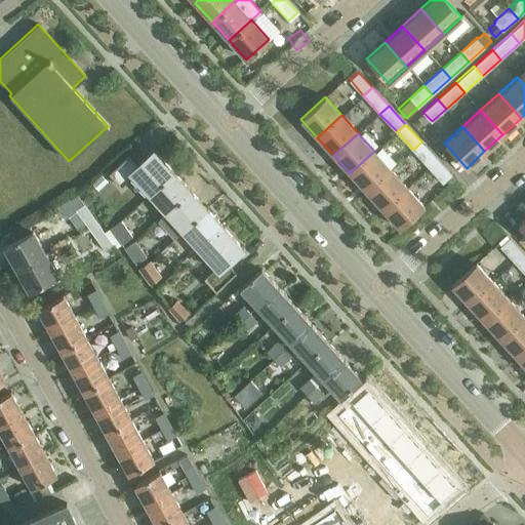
[(430,168),(438,160),(421,142),(413,150),(430,168)]
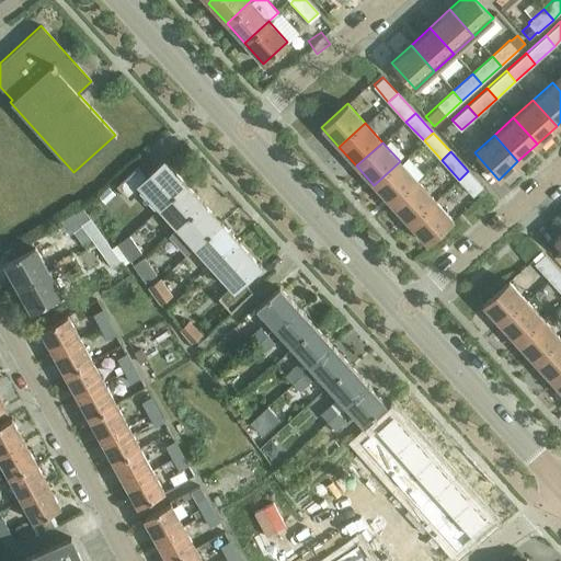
[(159,208),(185,185),(163,161),(147,175),(138,165),(116,185),(129,199),(141,189),(159,208)]
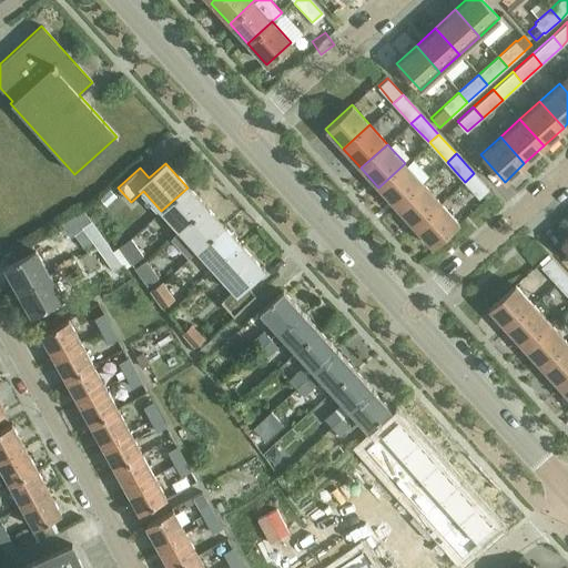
[(396,208),(423,183),(405,163),(378,188),(396,208)]
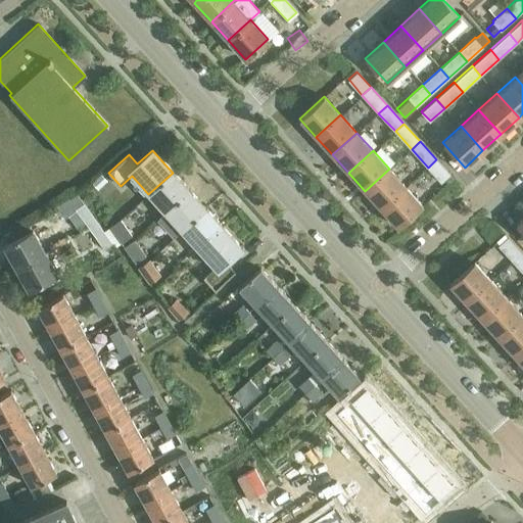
[(436,159),(428,168),(441,182),(449,174),(436,159)]
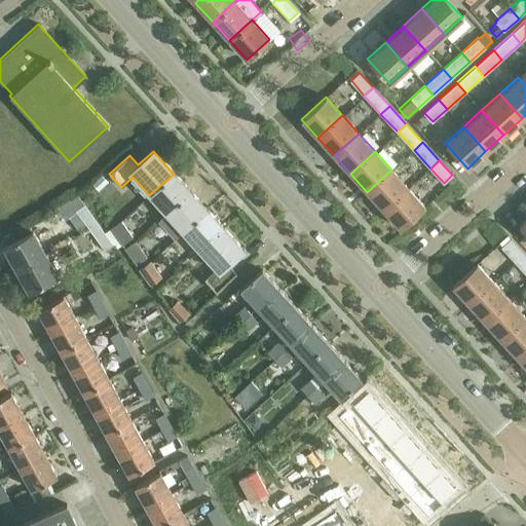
[(383,211),(408,188),(391,170),(367,192),(383,211)]
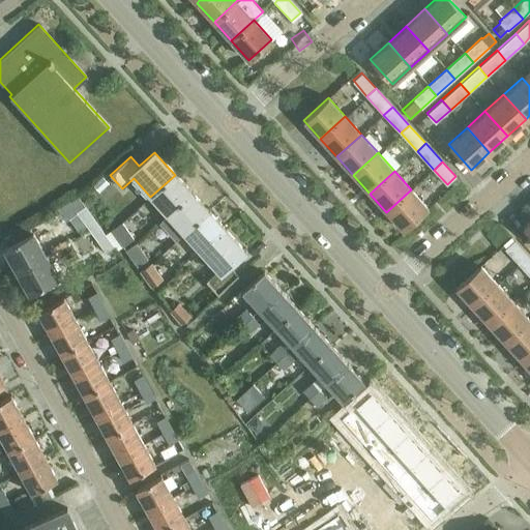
[(168,215),(192,194),(175,175),(150,197),(168,215)]
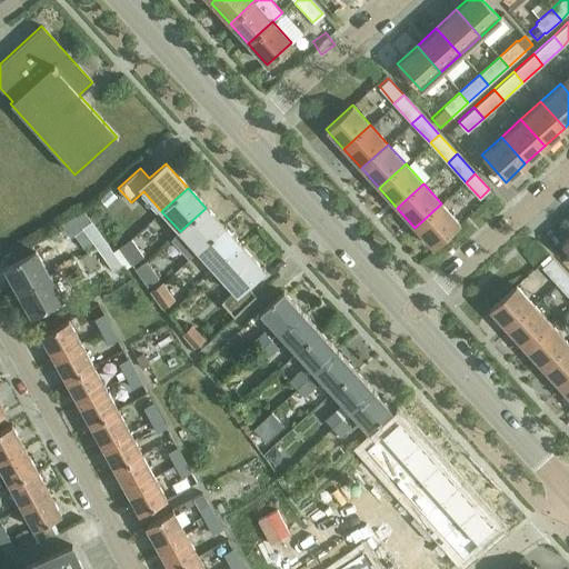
[(441,203),(415,228),(432,248),(459,223),(441,203)]
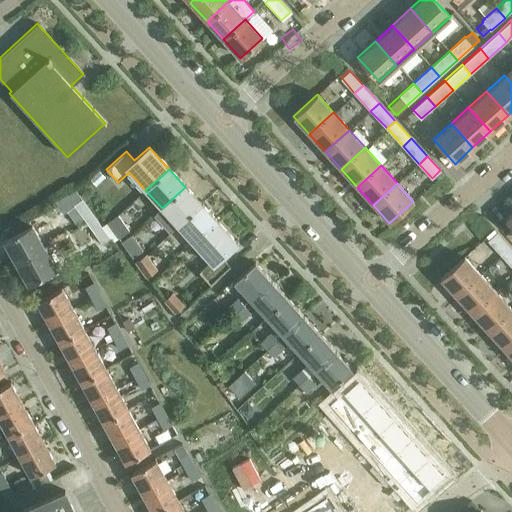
[(178,225),(201,204),(185,187),(162,208),(178,225)]
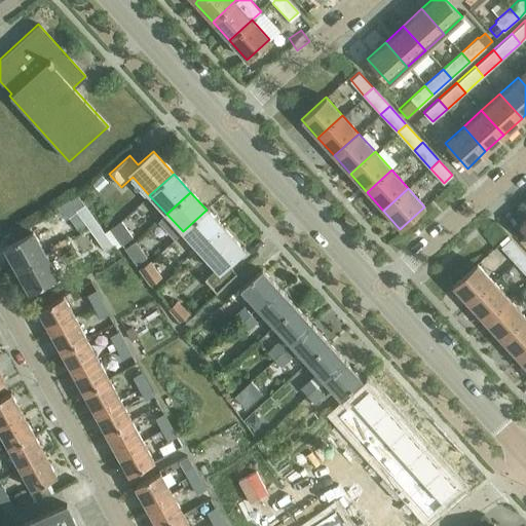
[(120,246),(109,229),(105,231),(84,203),(76,210),(105,249),(99,254),(107,265),(120,255),(116,249),(120,246)]
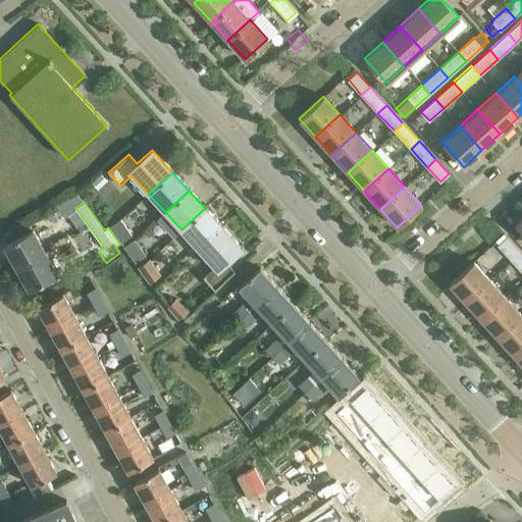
[(198,248),(221,226),(205,208),(181,229),(198,248)]
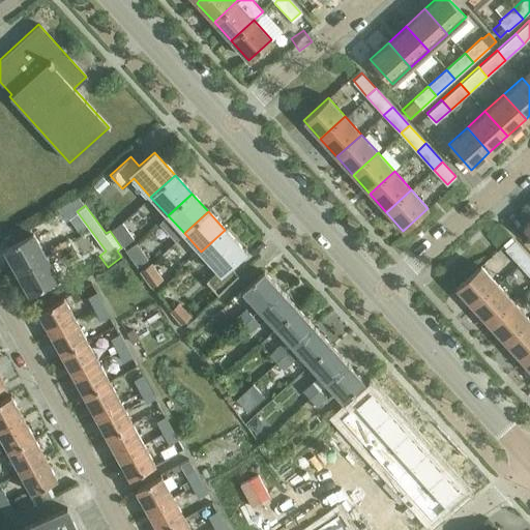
[(110,231),(121,247),(134,238),(122,222),(110,231)]
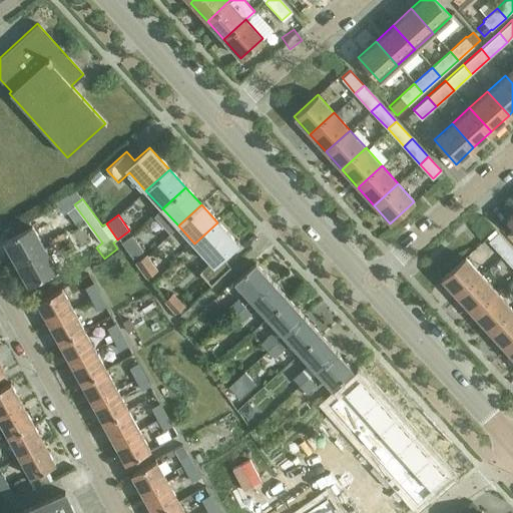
[(217,222),(194,243),(210,262),(199,273),(211,285),(230,268),(221,259),(237,244),(217,222)]
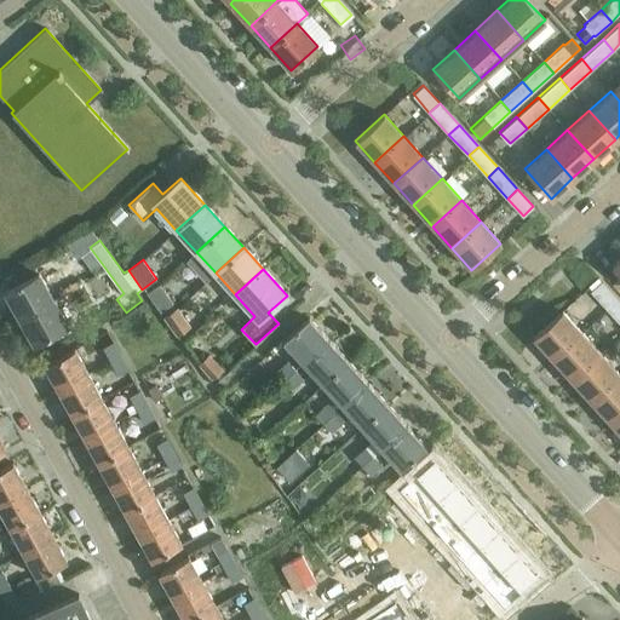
[(17,319),(52,299),(36,273),(3,292),(17,319)]
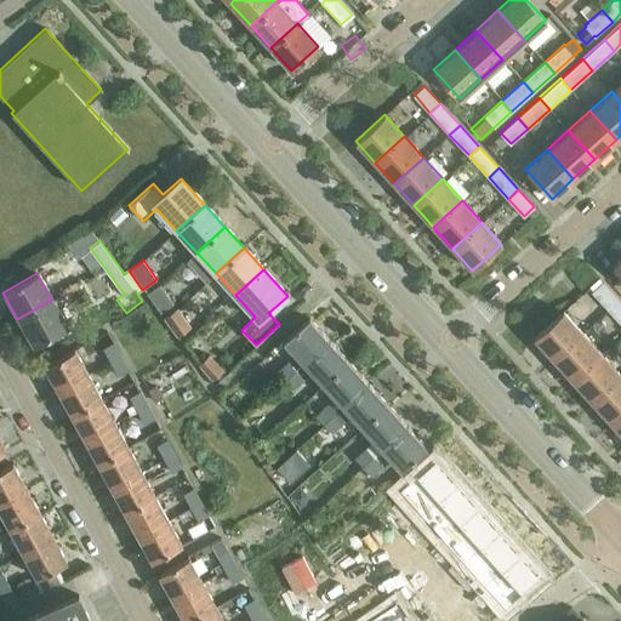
[(608,308),(617,300),(602,281),(598,278),(588,286),(608,308)]
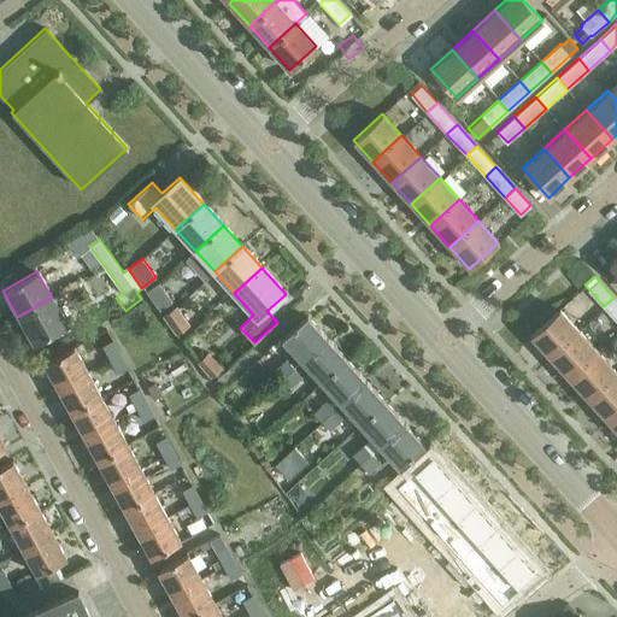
[(145,293),(158,312),(172,303),(159,283),(145,293)]
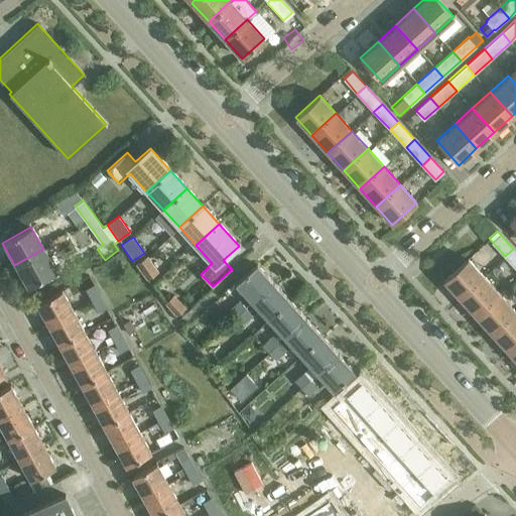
[(43,249),(14,265),(26,288),(55,272),(43,249)]
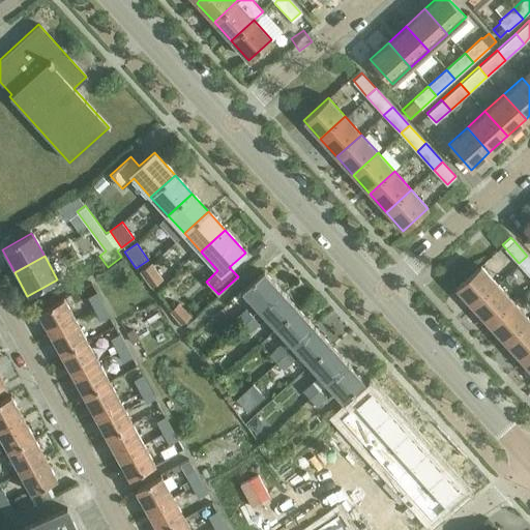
[(529,275),(529,258),(527,256),(519,263),(529,275)]
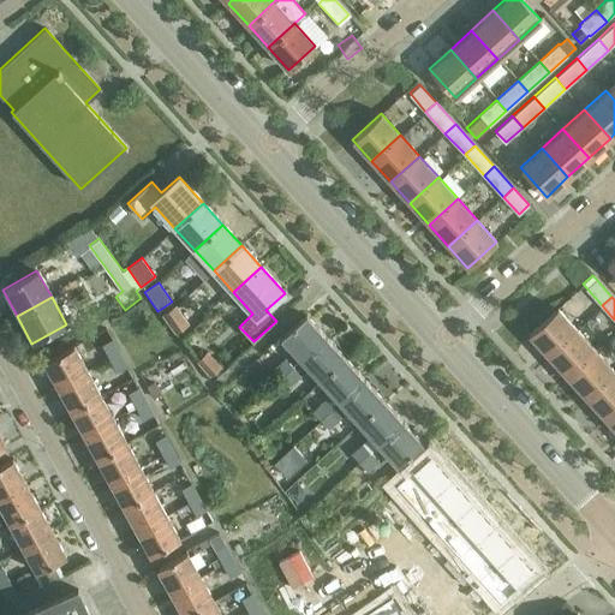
[(161,316),(175,335),(189,324),(175,305),(161,316)]
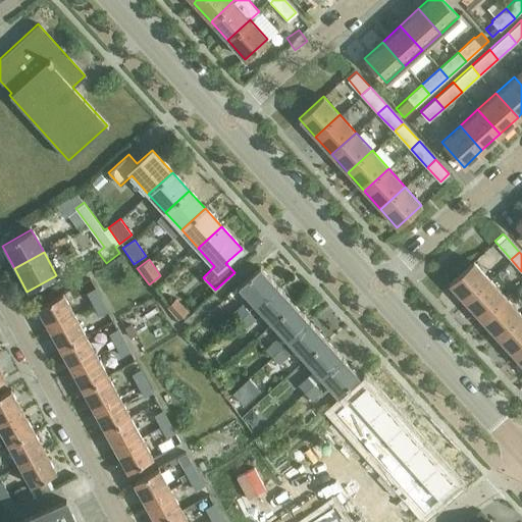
[(464,302),(488,279),(472,261),(448,283),(464,302)]
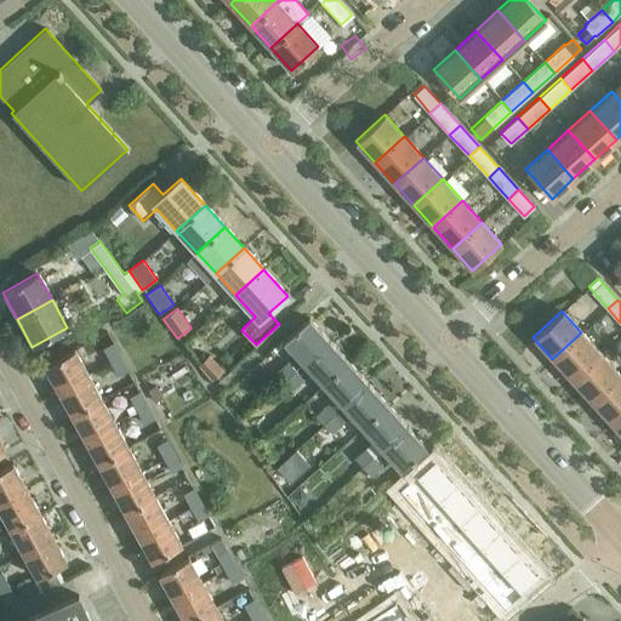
[(302,365),(329,341),(308,319),(281,343),(302,365)]
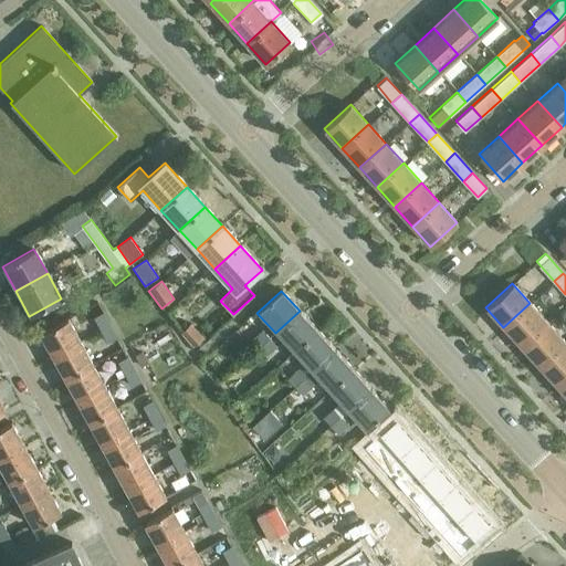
[(522,347),(547,323),(530,303),(503,327),(522,347)]
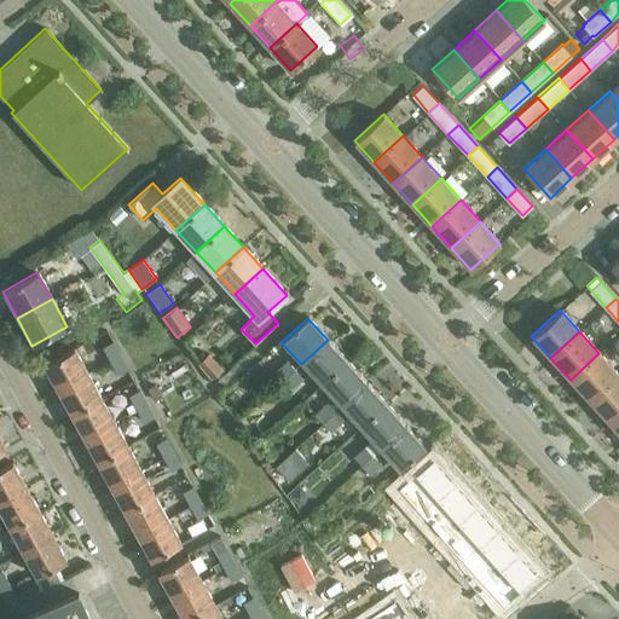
[(111,360),(123,354),(115,339),(103,346),(111,360)]
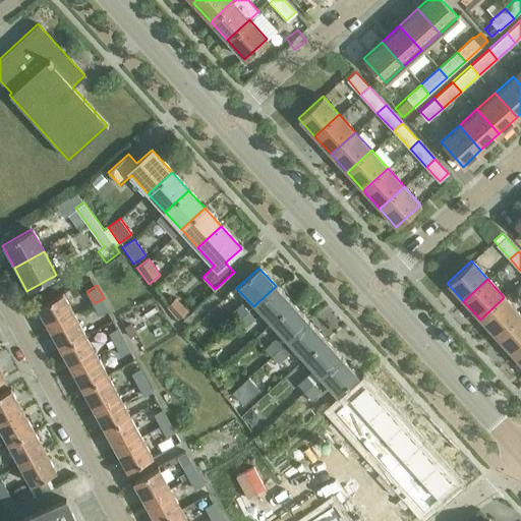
[(270,324),(292,304),(276,286),(253,306),(270,324)]
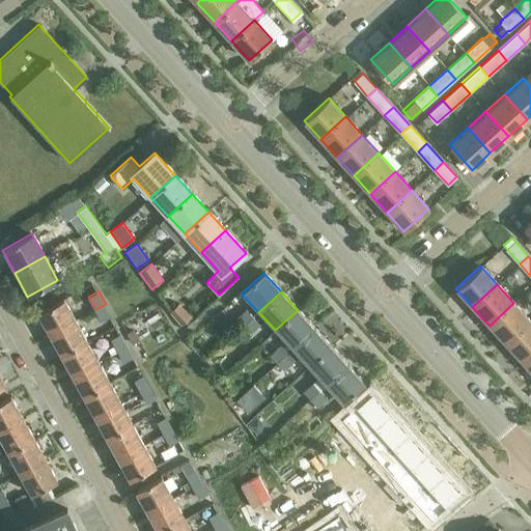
[(50,335),(75,320),(63,299),(37,313),(50,335)]
